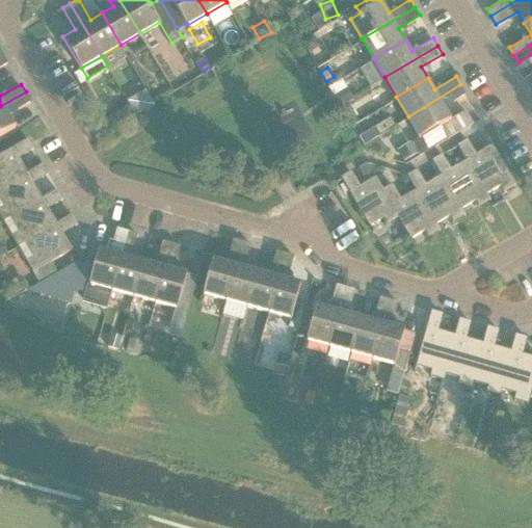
[(466,93),(460,84),(408,116),(419,135),(413,139),(420,152),(448,135),(441,124),(451,117),(444,105),(466,93)]
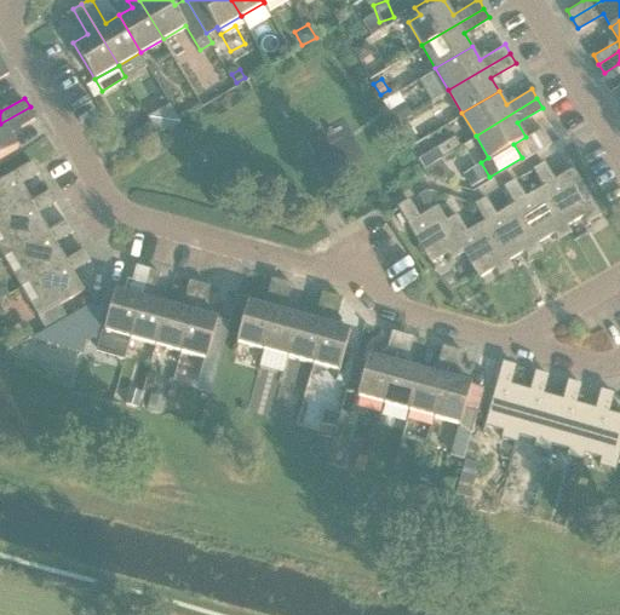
[(403,101),(389,109),(397,122),(412,113),(403,101)]
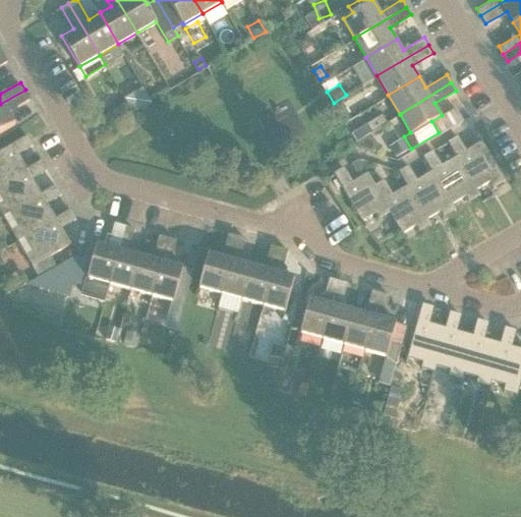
[(481,88),(481,99),(499,100),(499,88),(481,88)]
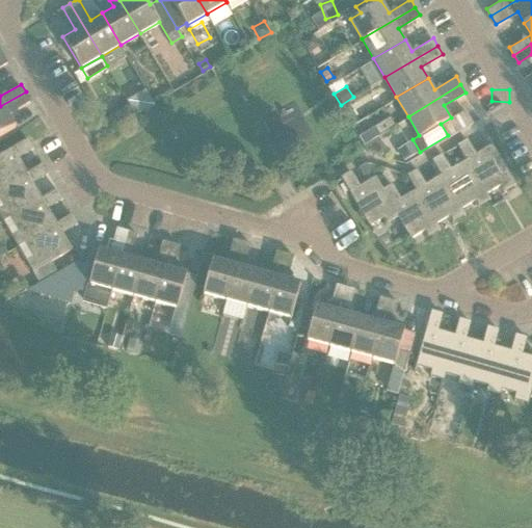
[(26,91),(0,106),(0,133),(16,125),(8,112),(30,100),(26,91)]
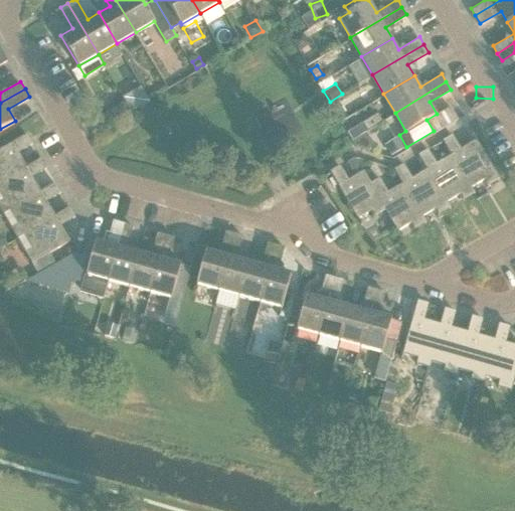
[(131,109),(126,99),(102,113),(107,123),(131,109)]
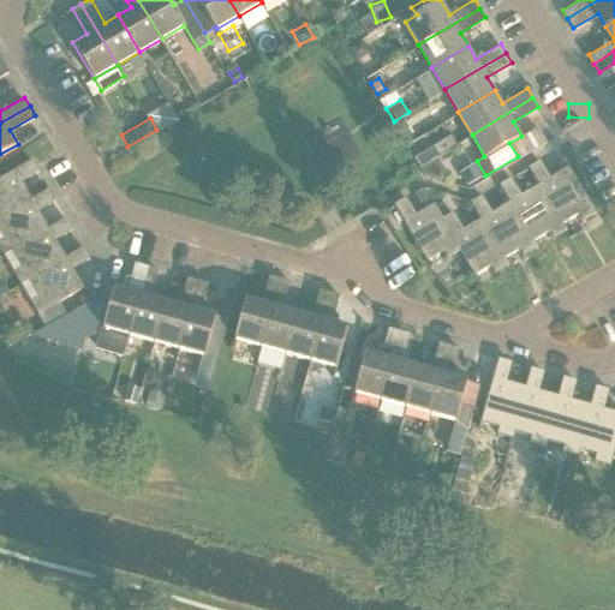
[(405,118),(394,124),(402,137),(412,131),(405,118)]
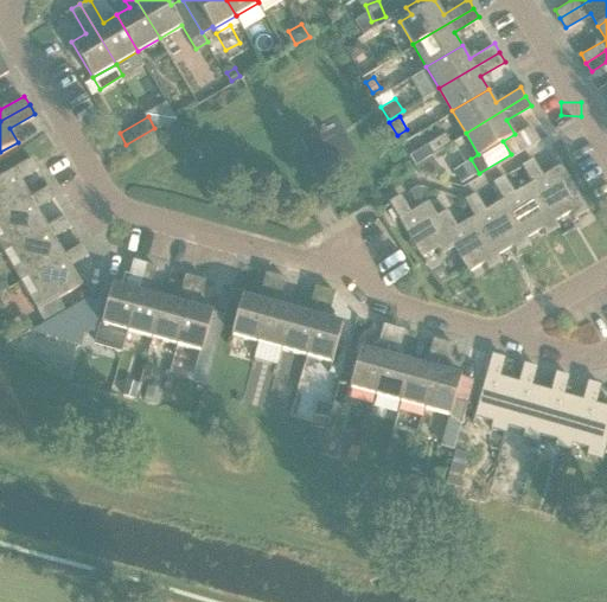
[(410,152),(415,161),(451,140),(445,130),(410,152)]
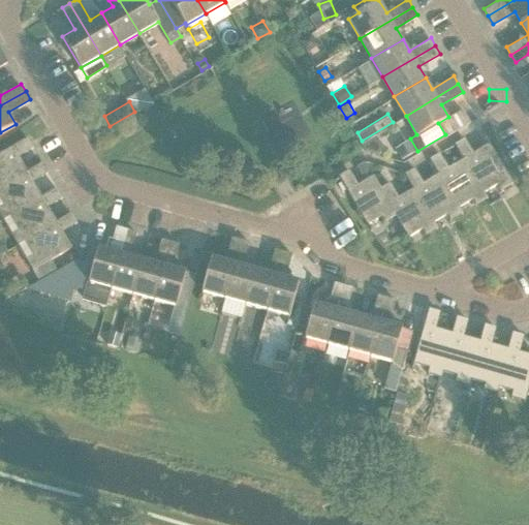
[(0,186),(28,170),(19,154),(34,146),(28,135),(0,152),(0,186)]
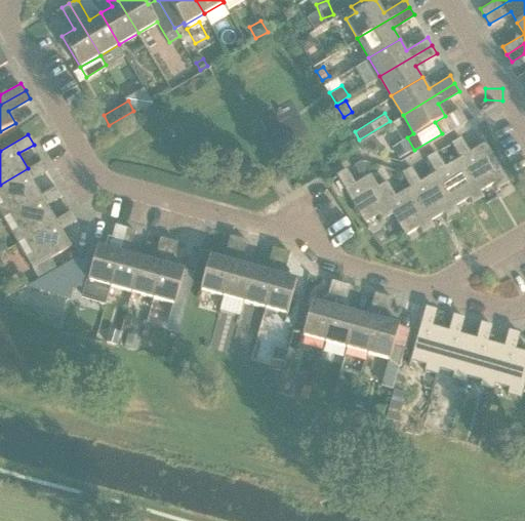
[(451,142),(460,156),(480,188),(493,179),(497,187),(509,179),(486,141),(470,151),(461,135),(451,142)]
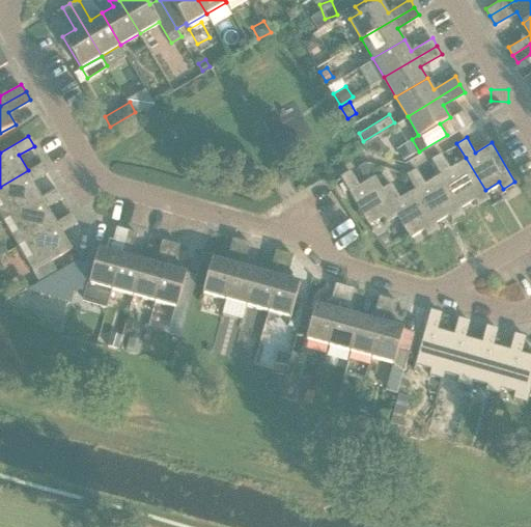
[(410,139),(396,147),(403,158),(416,150),(410,139)]
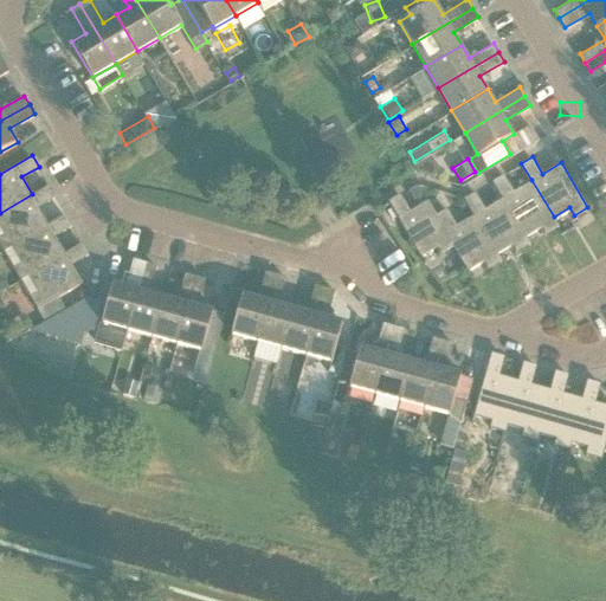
[(559,225),(554,217),(532,180),(514,191),(504,174),(492,180),(503,196),(526,234),(541,226),(545,233),(559,225)]
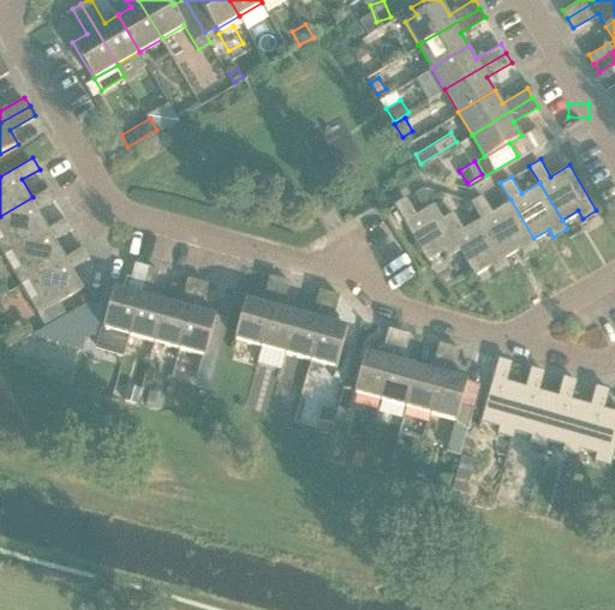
[(424,185),(413,191),(421,204),(431,199),(424,185)]
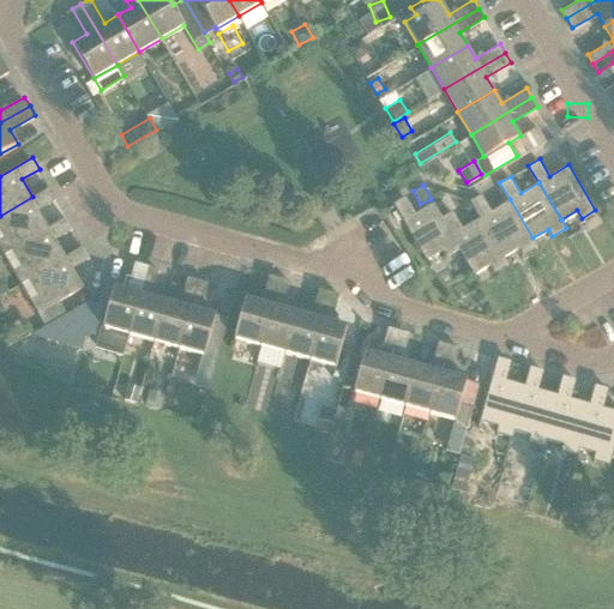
[(32,197),(0,216),(0,246),(4,253),(49,225),(38,207),(56,198),(49,187),(32,197)]
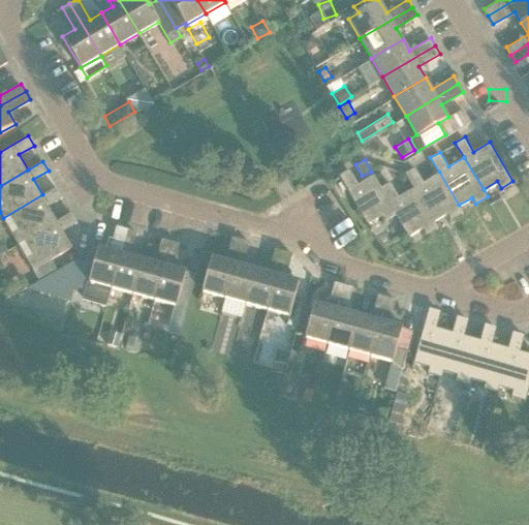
[(463,211),(459,205),(439,172),(424,181),(415,166),(405,172),(414,187),(414,186),(434,219),(446,212),(450,218),(463,211)]
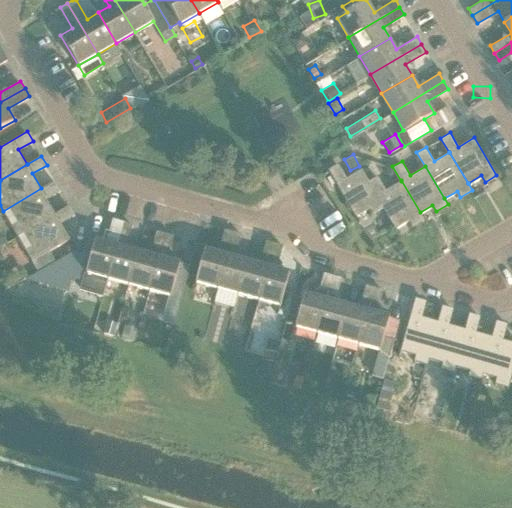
[(368,208),(372,213),(383,206),(368,181),(369,180),(362,168),(346,177),(338,163),(329,169),(356,215),(368,208)]
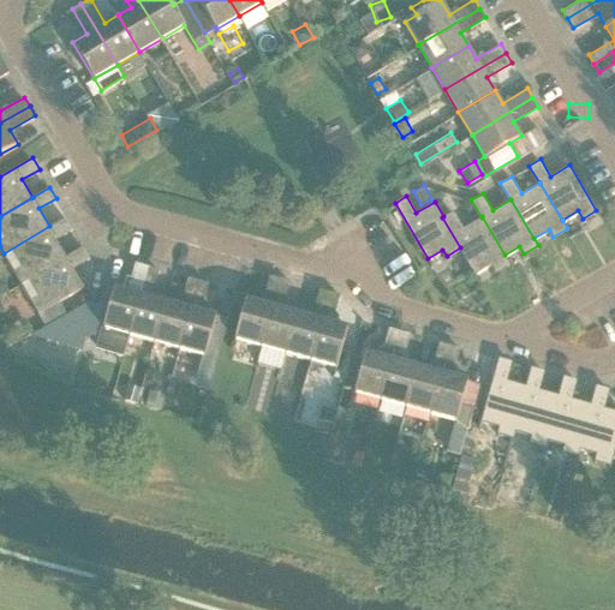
[(509,262),(505,255),(482,216),(482,217),(464,227),(454,210),(443,216),(442,217),(460,247),(475,273),(490,264),(494,270),(509,262)]
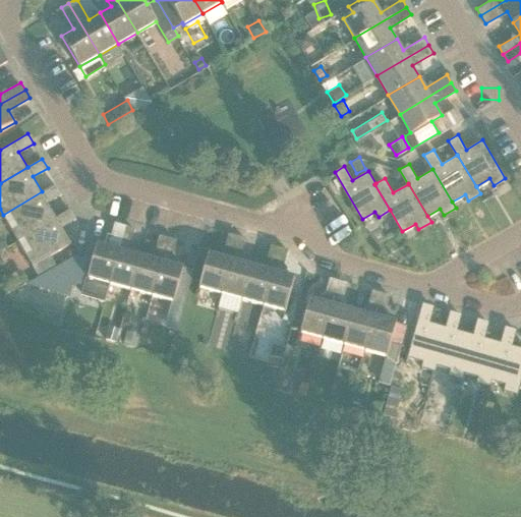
[(42,191),(3,215),(17,239),(56,217),(56,216),(48,202),(62,192),(56,183),(42,191)]
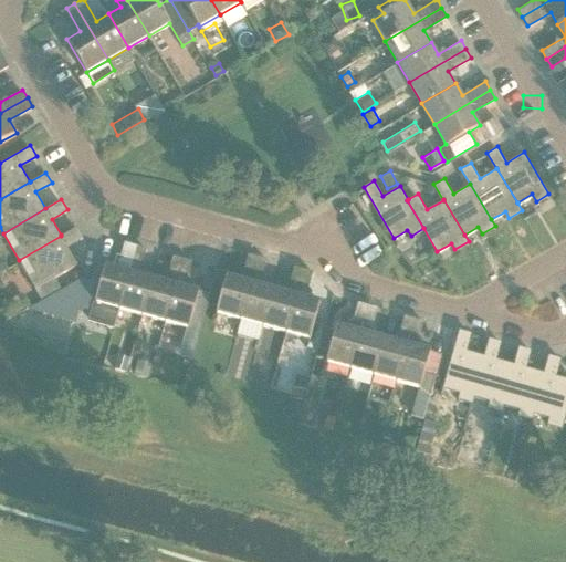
[(76,226),(61,235),(61,236),(19,260),(35,287),(77,262),(67,246),(83,237),(76,226)]
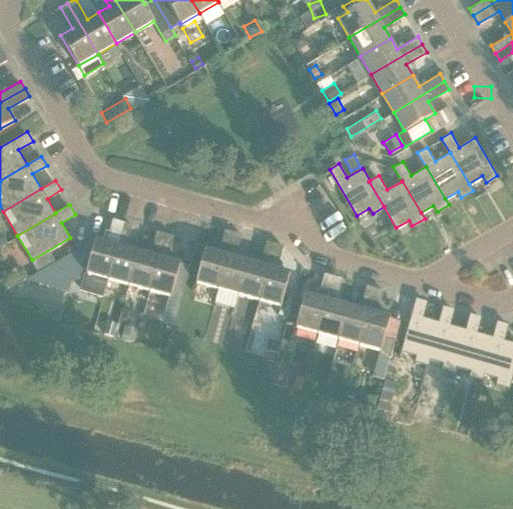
[(108,241),(86,235),(77,270),(108,279),(123,220),(115,218),(108,241)]
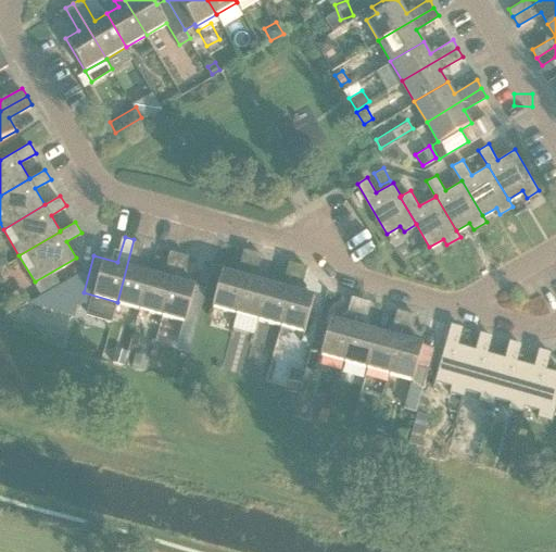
[(134,239),(117,302),(140,308),(150,271),(137,267),(143,242),(134,239)]
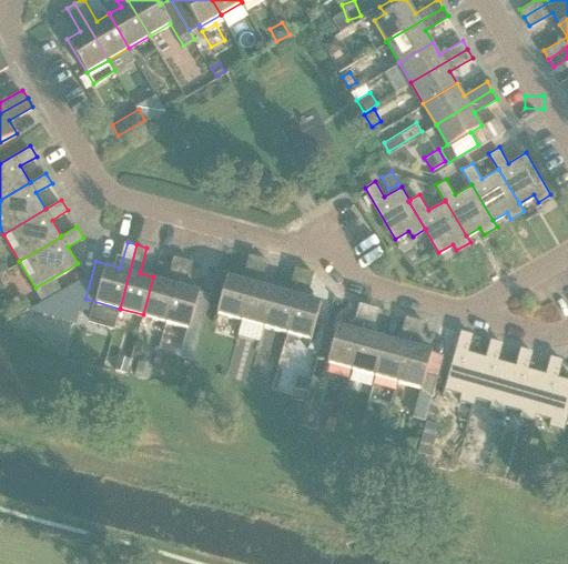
[(241,319),(259,255),(250,253),(242,279),(227,274),(217,312),(241,319)]
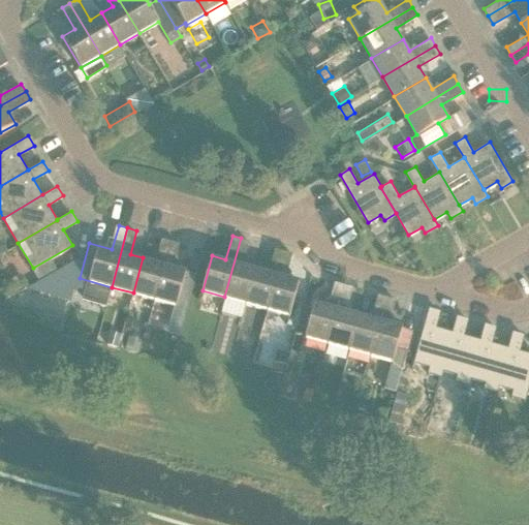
[(143,257),(133,292),(155,299),(170,240),(162,238),(155,261),(143,257)]
